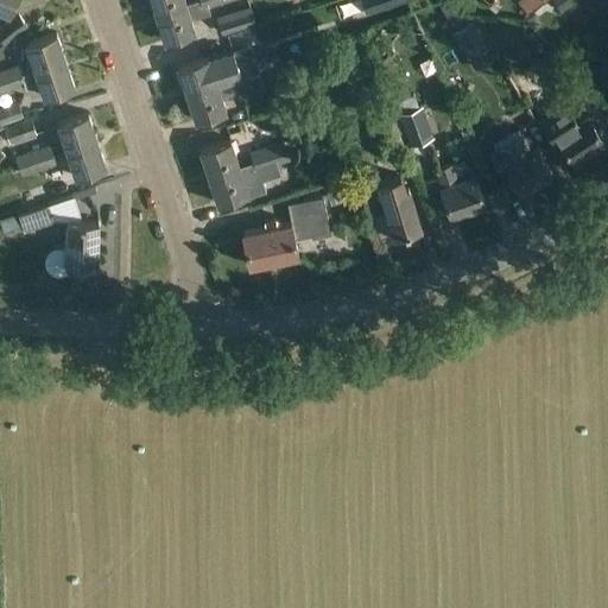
[(0,0),(0,10),(11,16),(17,0),(0,0)]
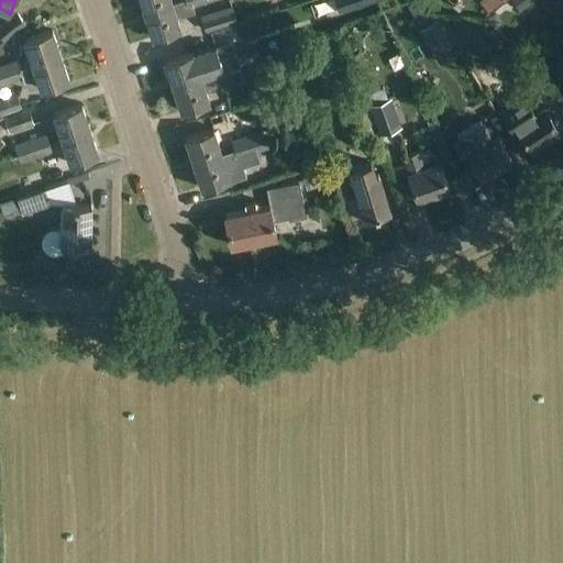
[(170,0),(139,0),(143,14),(173,4),(172,4),(170,0)]
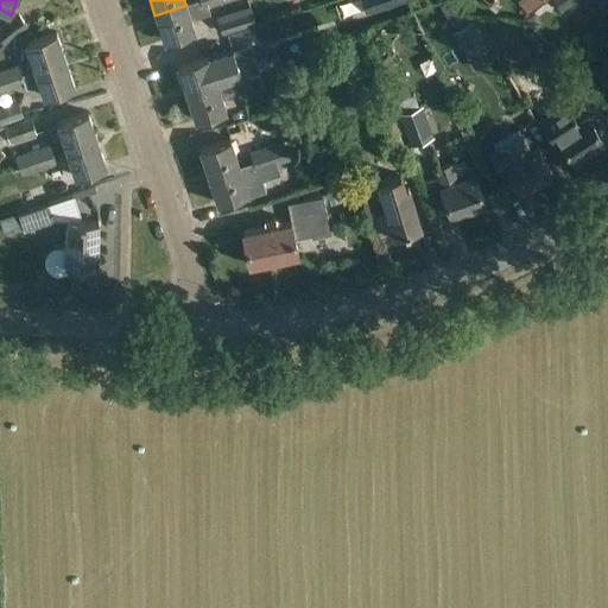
[(187,5),(154,16),(164,43),(195,32),(191,19),(211,13),(209,6),(229,0),(200,0),(187,5)]
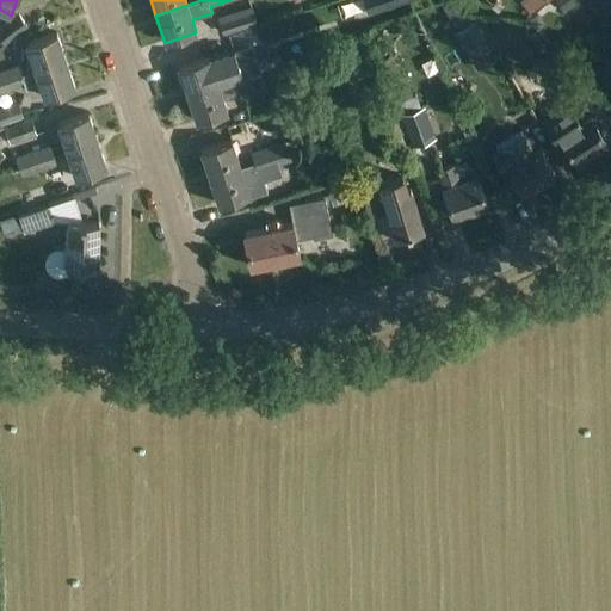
[(522,0),(519,2),(529,14),(547,0),(522,0)]
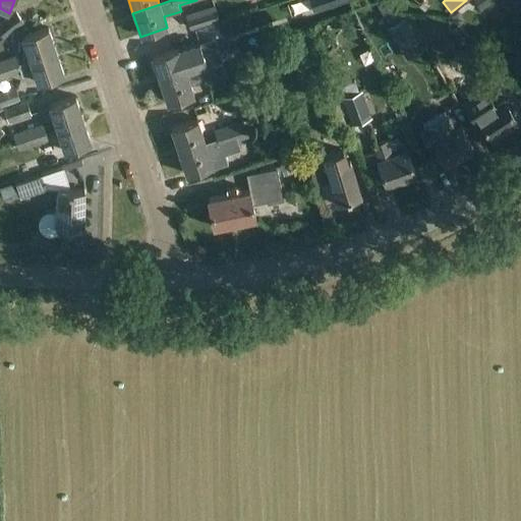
[(472,0),(480,10),(494,0),(472,0)]
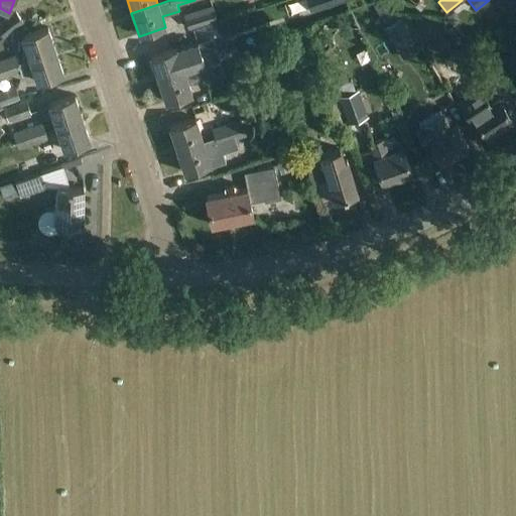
[(379,15),(387,10),(377,3),(373,5),(379,15)]
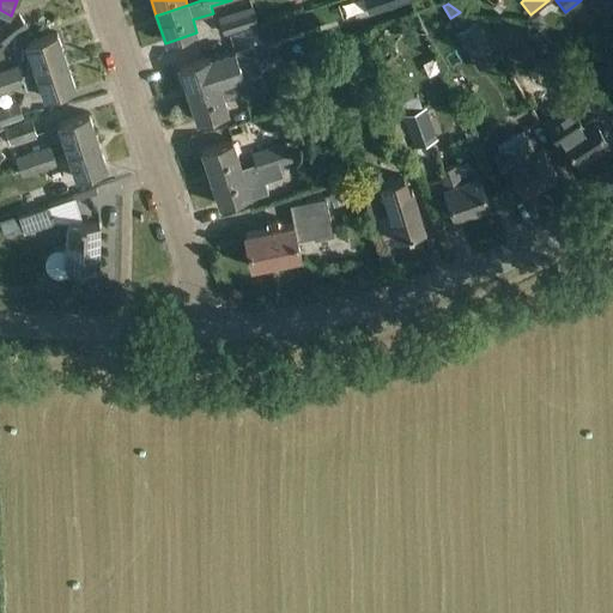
[(220,23),(224,35),(258,24),(254,12),(220,23)]
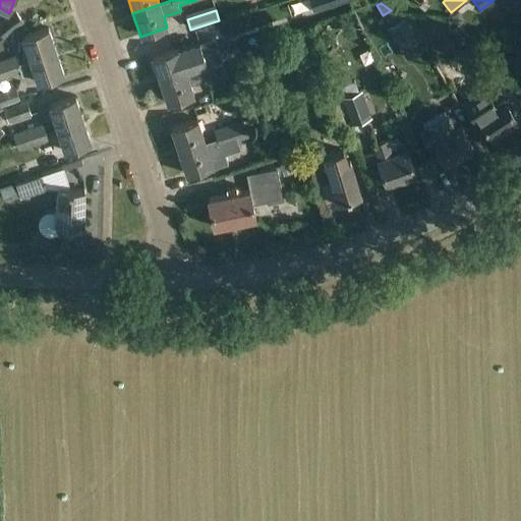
[(16,11),(0,23),(0,32),(4,37),(23,21),(16,11)]
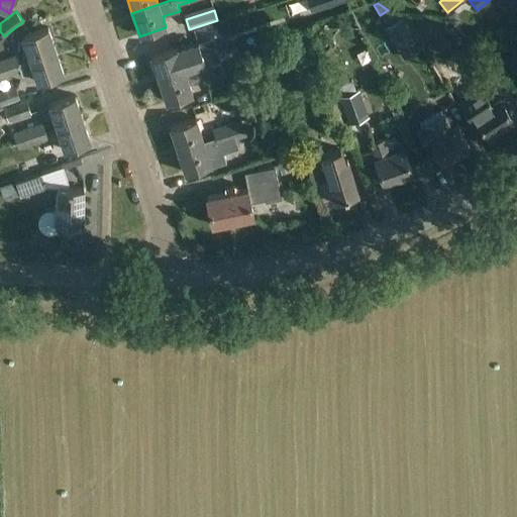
[(453,12),(447,17),(453,24),(459,19),(453,12)]
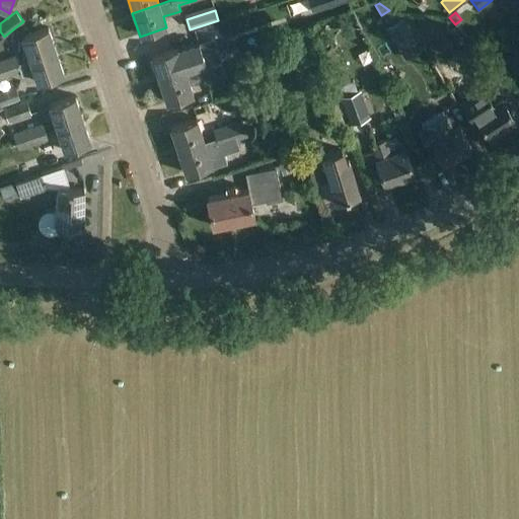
[(401,18),(386,27),(404,59),(421,49),(401,18)]
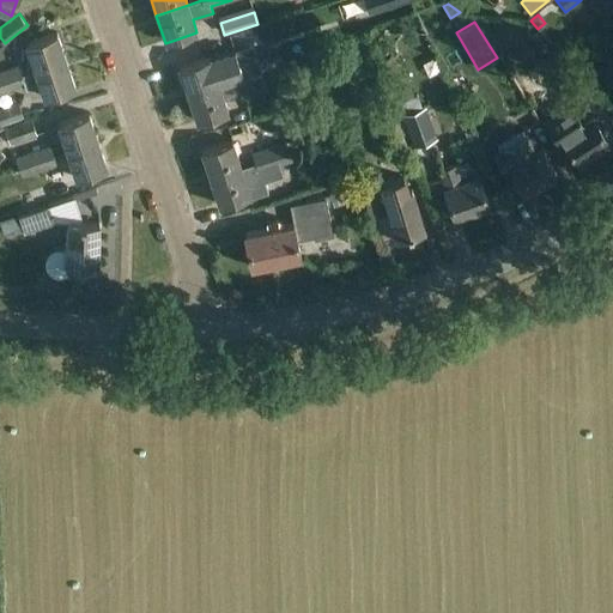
[(218,24),(183,40),(193,60),(228,43),(218,24)]
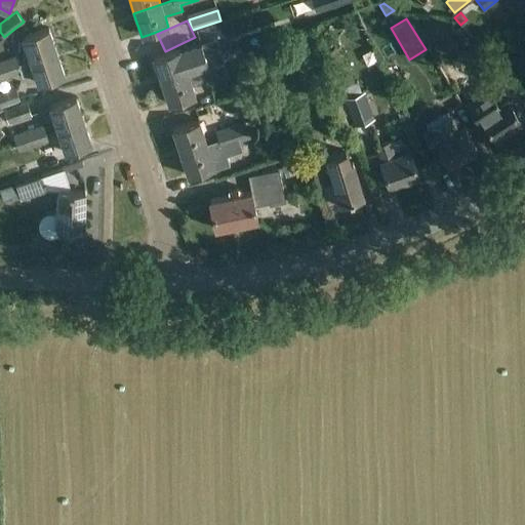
[(48,30),(23,38),(31,62),(55,53),(48,30)]
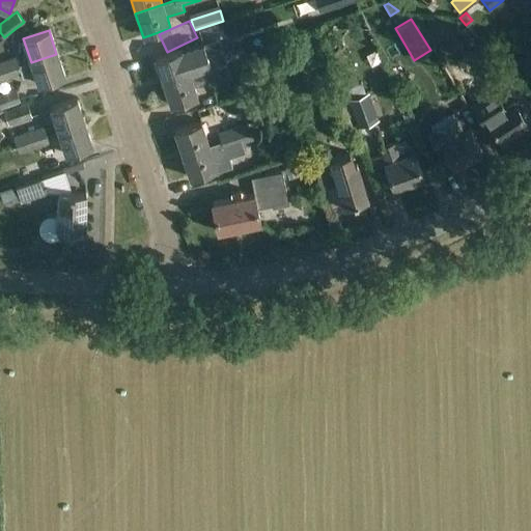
[(282,58),(291,56),(286,42),(278,45),(282,58)]
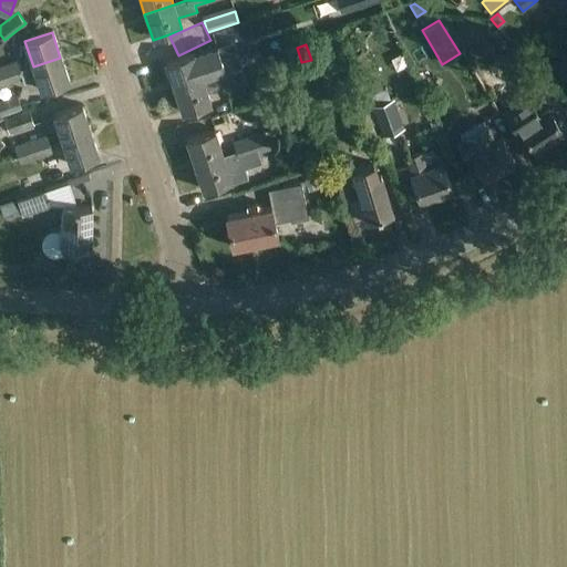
[(165,63),(174,89),(202,79),(200,74),(208,72),(206,62),(197,64),(193,53),(165,63)]
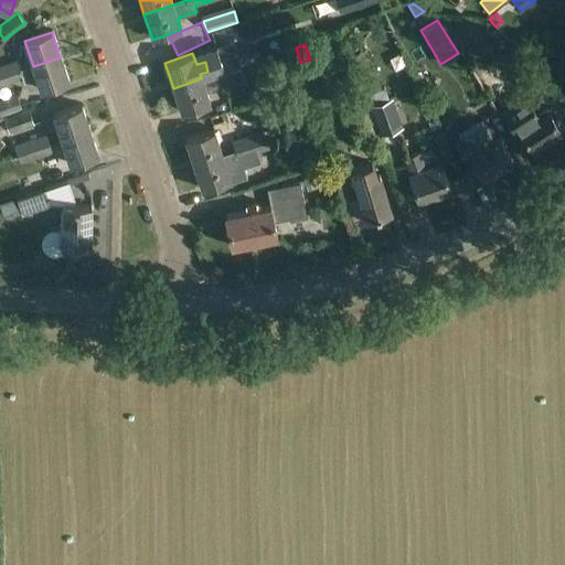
[(21,70),(0,76),(0,86),(22,80),(21,78),(22,77),(24,82),(36,78),(42,92),(68,83),(60,57),(33,66),(21,70)]
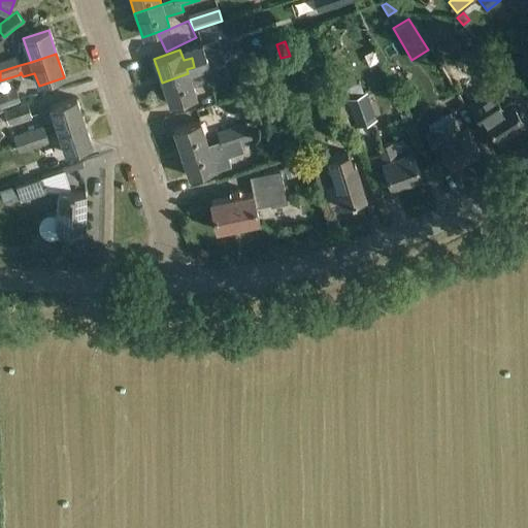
[(17,57),(0,62),(0,71),(20,65),(19,65),(17,57)]
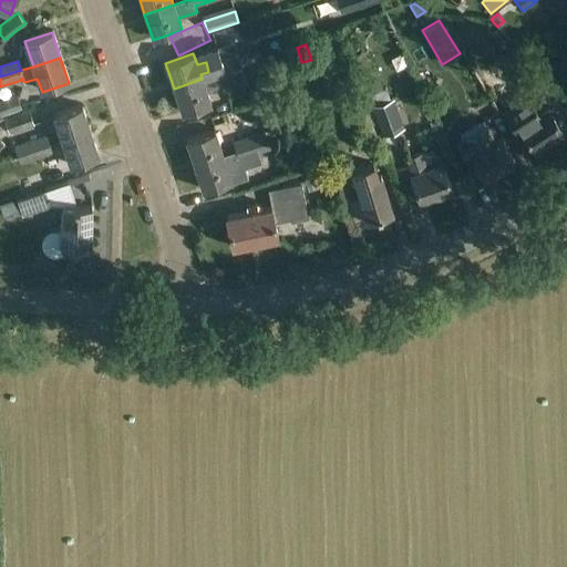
[(202,79),(174,89),(182,113),(210,104),(202,79)]
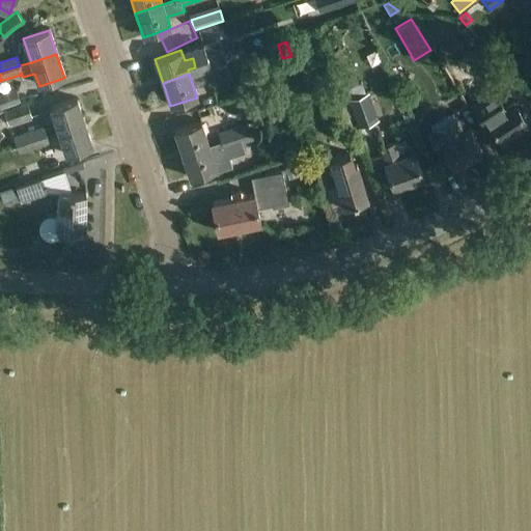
[(290,94),(307,89),(302,76),(286,80),(290,94)]
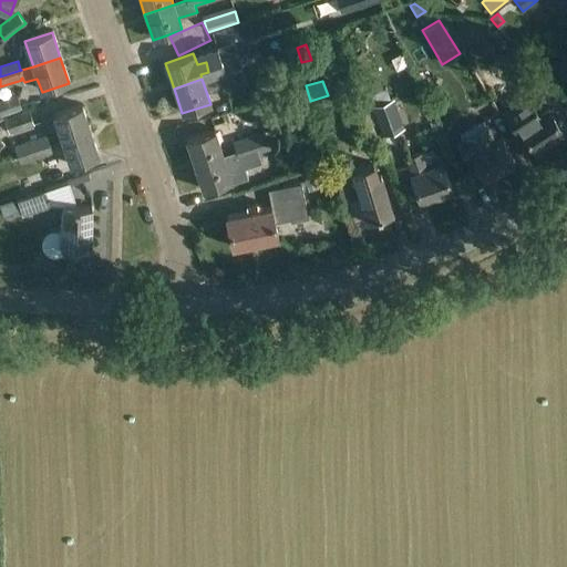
[(368,86),(370,93),(382,89),(379,82),(368,86)]
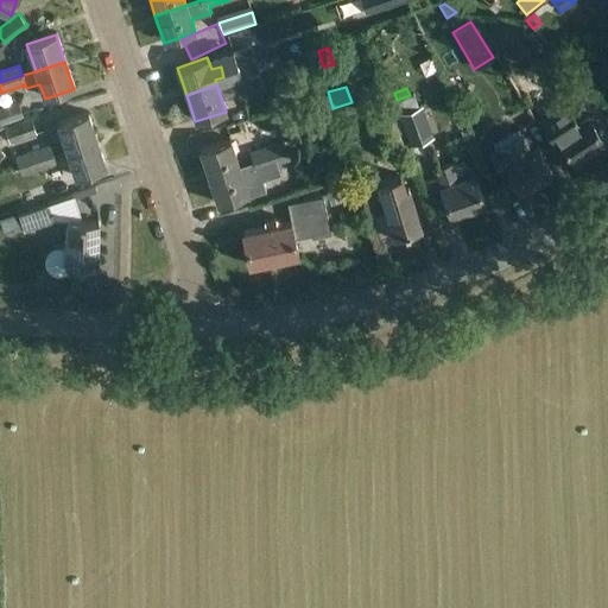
[(401,113),(418,107),(413,94),(410,95),(397,100),(401,113)]
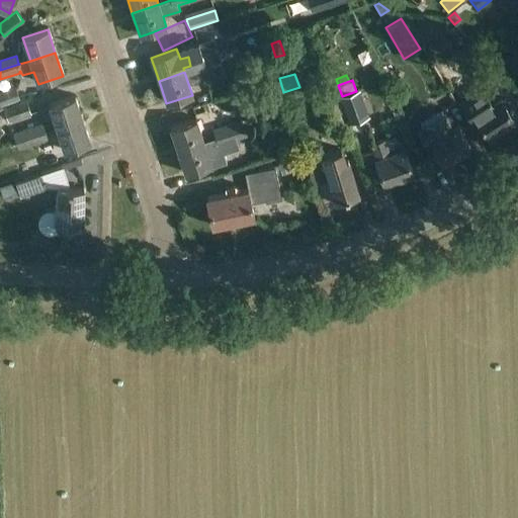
[(275,83),(262,87),(266,102),(280,98),(275,83)]
